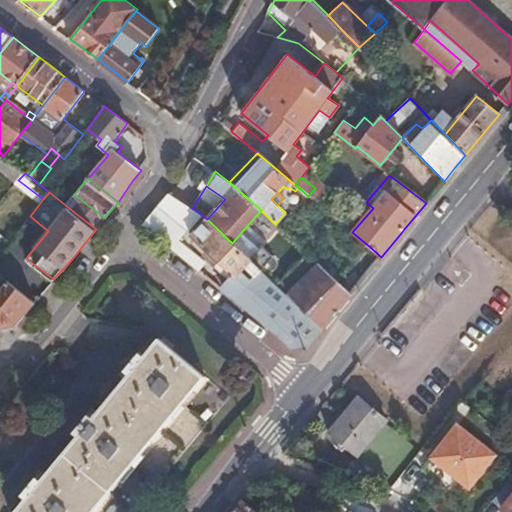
[(189,214),(194,209),(192,208),(170,193),(161,204),(160,203),(156,208),(143,224),(170,247),(178,239),(195,220),(189,214)]
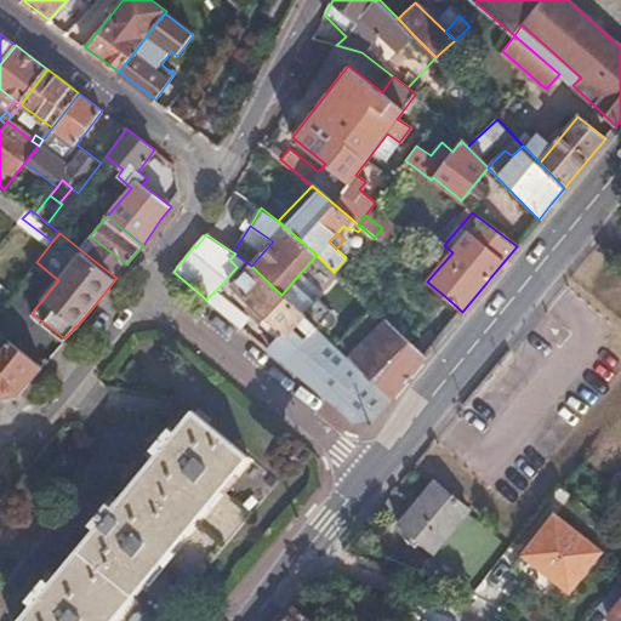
[(96,262),(117,278),(127,265),(108,250),(96,262)]
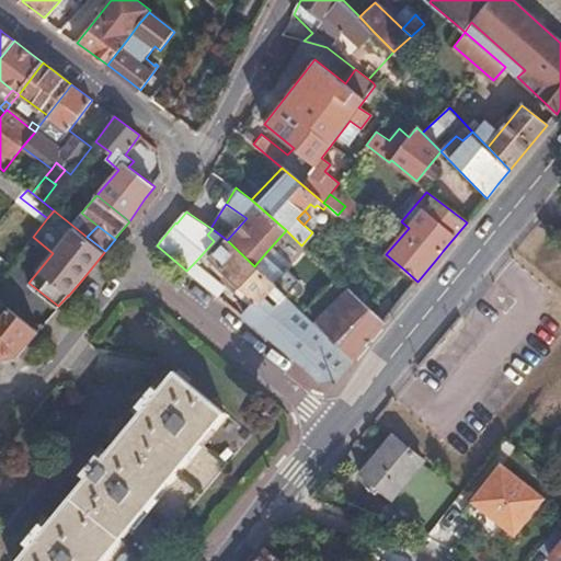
[(336,380),(352,362),(320,331),(273,285),(254,266),(227,240),(208,260),(217,267),(228,277),(256,304),(242,317),(318,381),(336,380)]
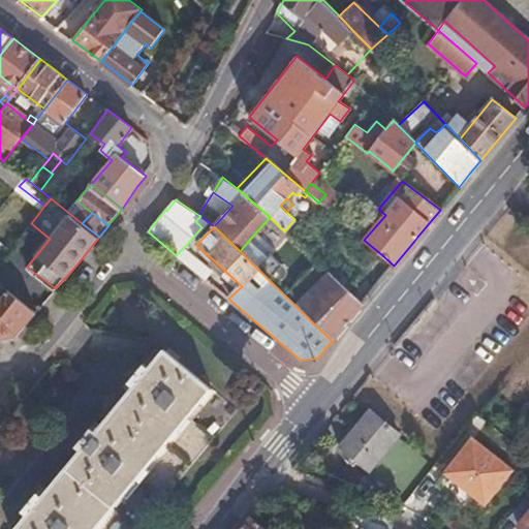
[(240,251),(257,269),(269,255),(251,238),(240,251)]
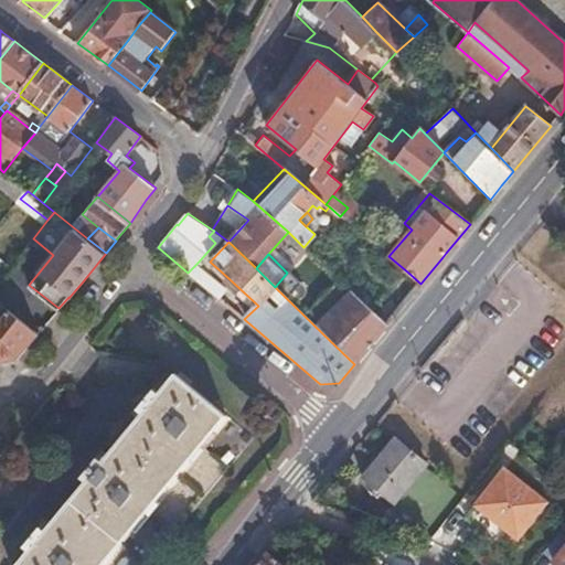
[(188,273),(219,298),(227,289),(196,264),(188,273)]
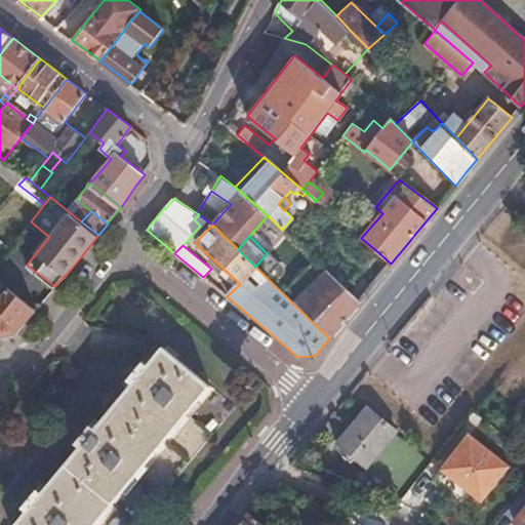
[(299,310),(329,338),(340,325),(336,322),(357,297),(326,269),(305,293),(309,296),(299,310)]
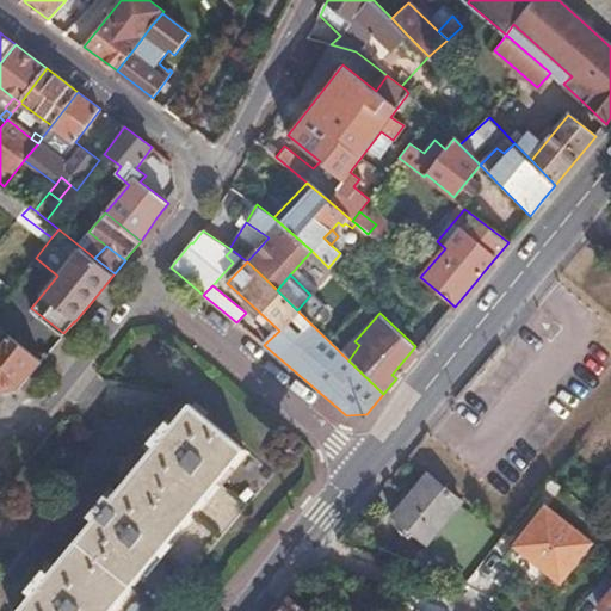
[(0,339),(4,343),(11,333),(0,325),(0,339)]
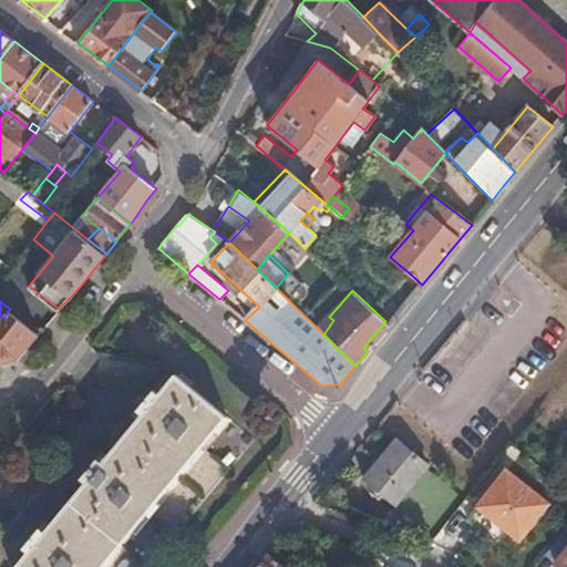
[(0,361),(1,362),(18,359),(26,349),(39,333),(10,309),(3,318),(0,315),(0,361)]
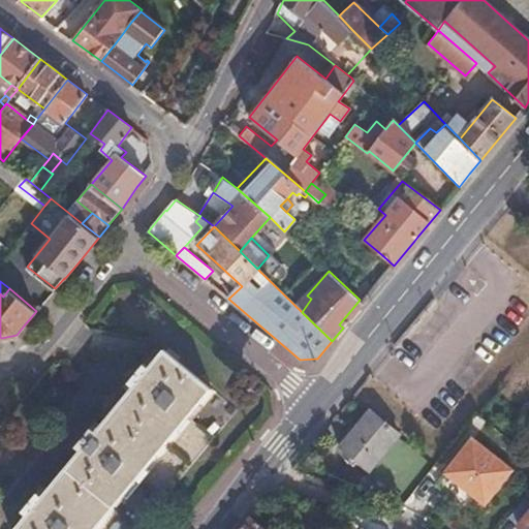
[(16,528),(94,528),(212,389),(181,363),(183,360),(170,348),(167,351),(164,350),(149,368),(145,365),(133,378),(137,382),(94,435),(90,430),(76,446),(82,450),(40,499),(35,496),(24,510),(28,515),(16,528)]
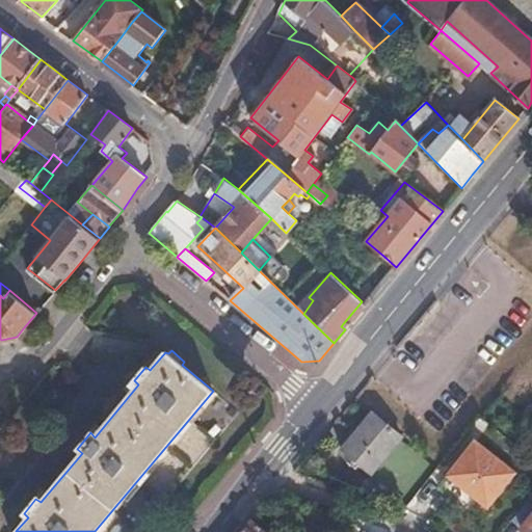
[(371,474),(401,436),(373,414),(343,451),(371,474)]
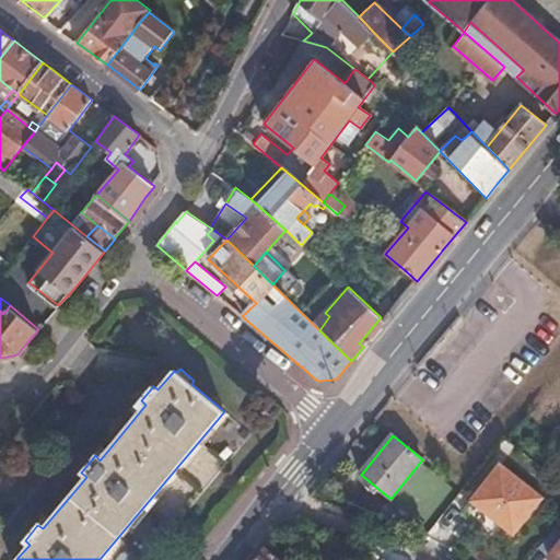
[(511,535),(539,498),(498,466),(470,500),(511,535)]
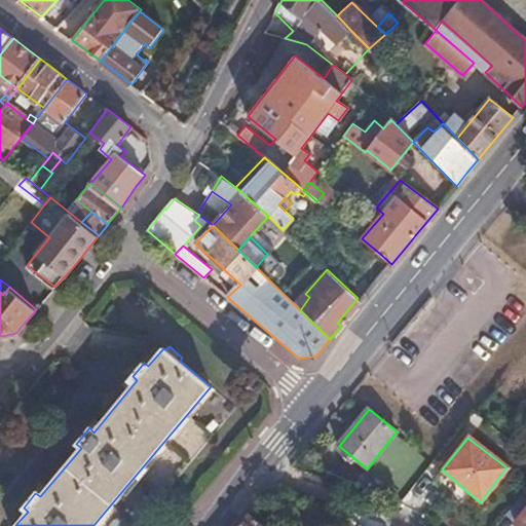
[(520,525),(525,525),(525,508),(515,522),(520,525)]
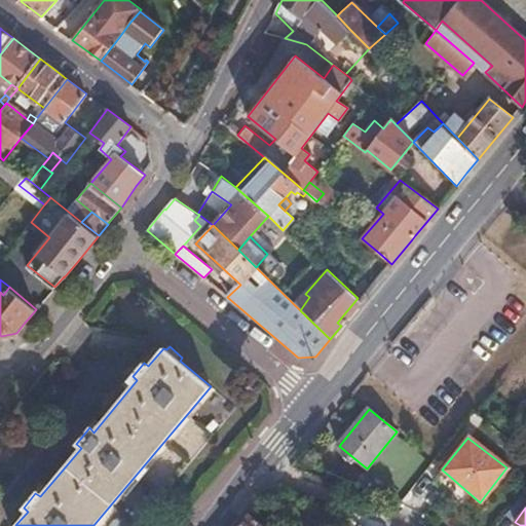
[(241,525),(265,525),(252,515),(241,525)]
